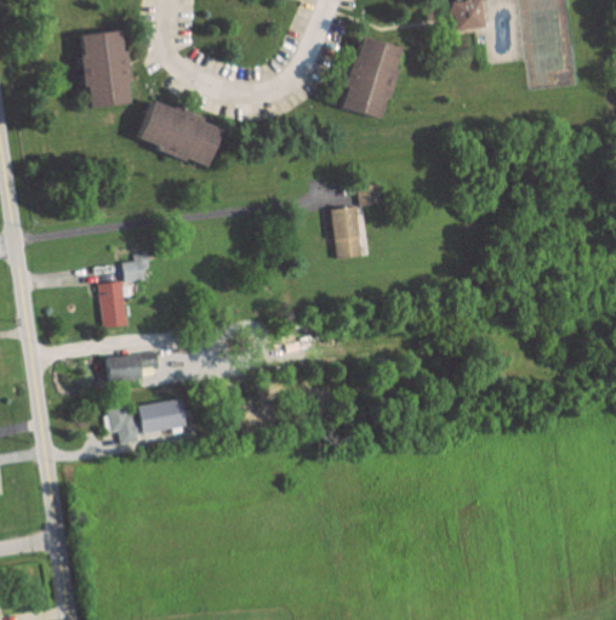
[(484,26),(480,0),(467,0),(450,3),(455,30),(484,26)]
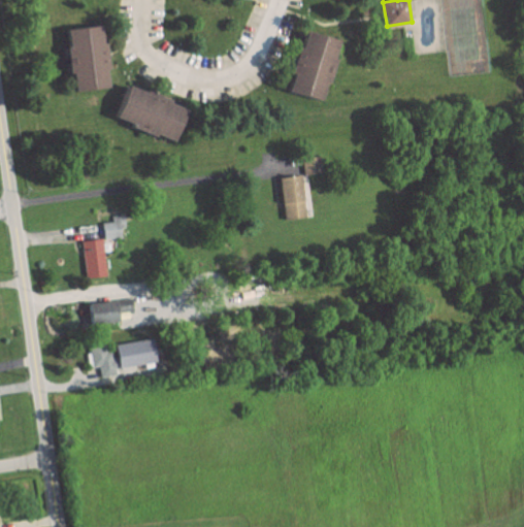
[(107,87),(102,25),(66,28),(72,90),(107,87)]
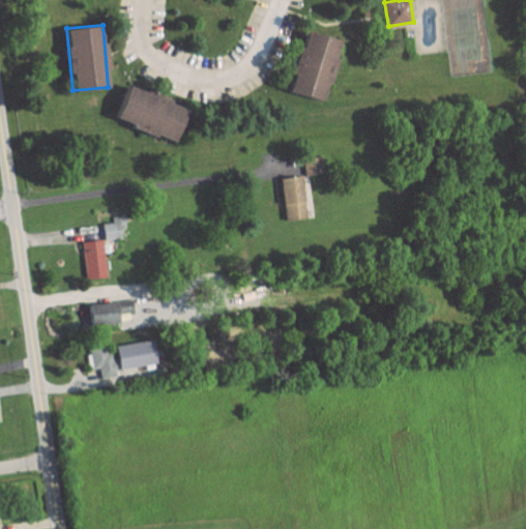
[(325,100),(340,39),(303,31),(290,92),(325,100)]
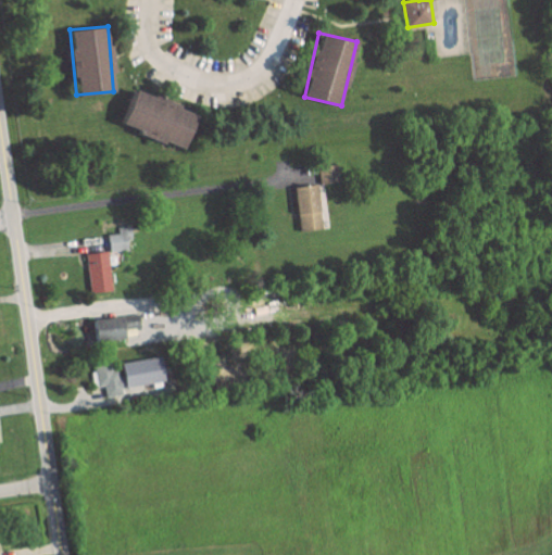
[(197,112),(135,89),(121,125),(183,149),(197,112)]
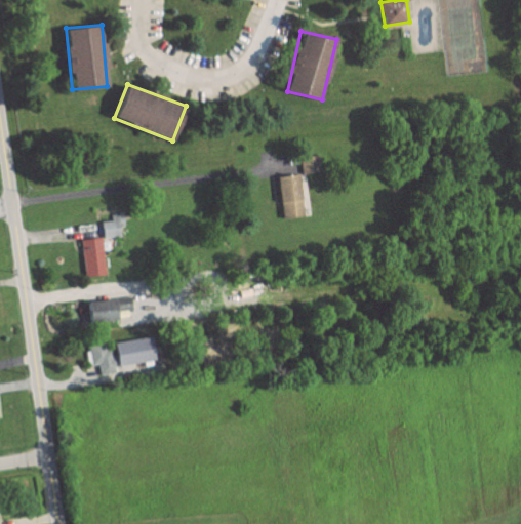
[(304,173),(321,173),(320,156),(303,157),(304,173)]
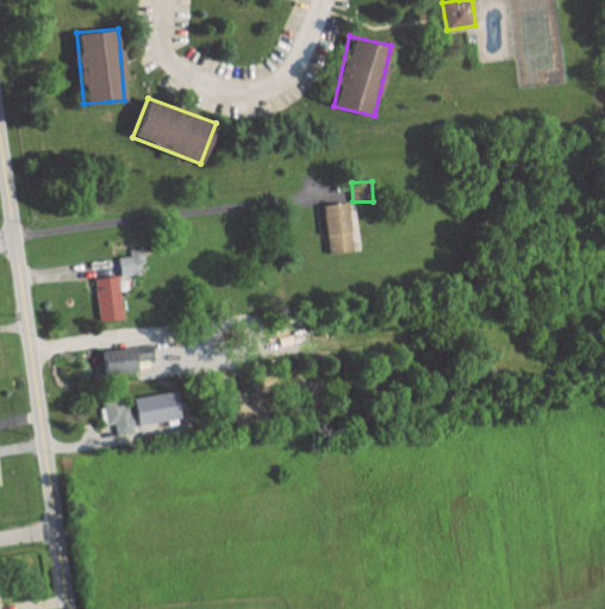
[(329,254),(353,252),(349,203),(324,205),(329,254)]
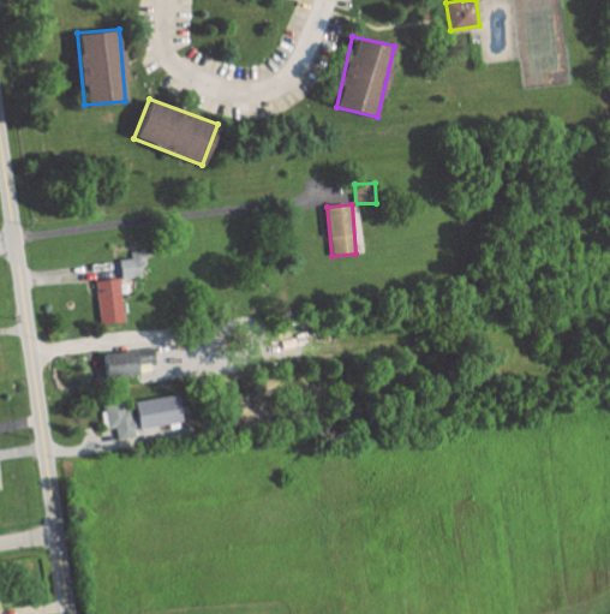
[(132,251),(133,260),(121,261),(123,280),(144,278),(143,267),(148,267),(148,251),(132,251)]
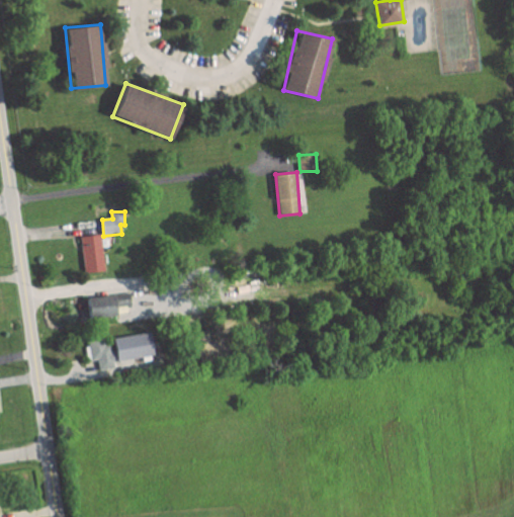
[(84,272),(105,271),(103,235),(83,236),(84,272)]
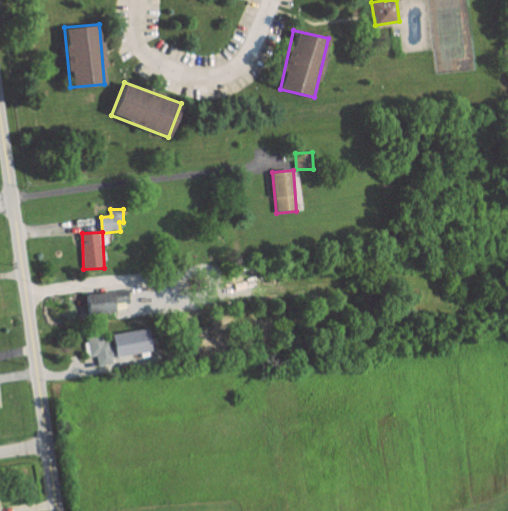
[(88,313),(118,312),(118,305),(131,304),(131,291),(87,293),(88,313)]
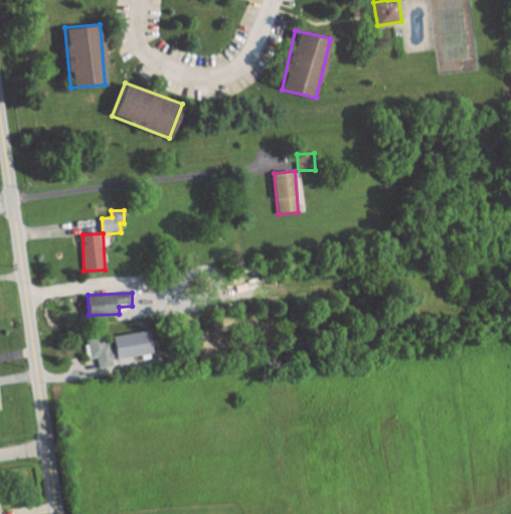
[(154,354),(151,331),(112,337),(90,340),(93,359),(100,358),(101,368),(116,366),(115,360),(154,354)]
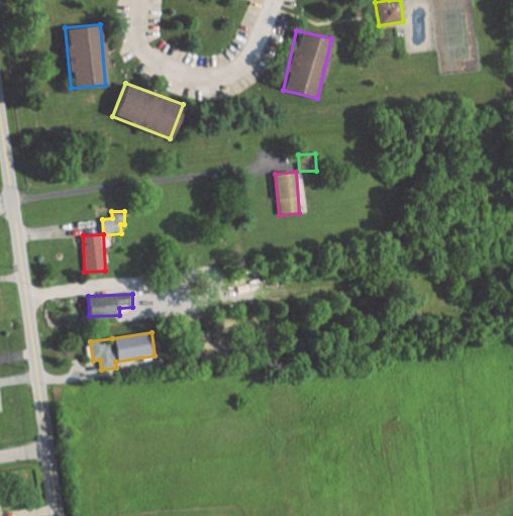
All buildings are outlined.
